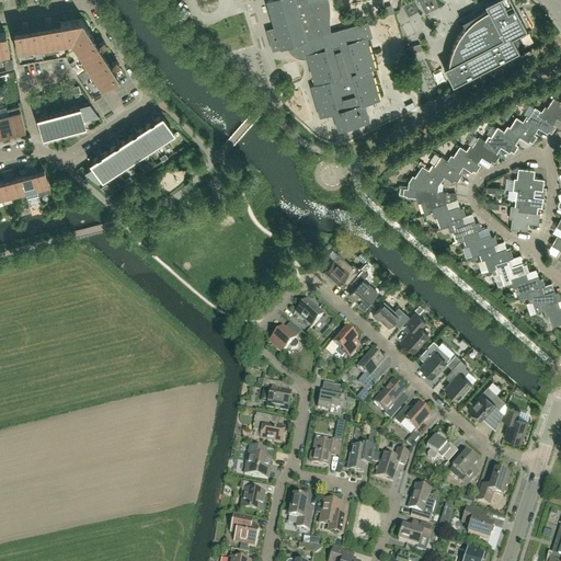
[(325,16),(325,15),(325,13),(325,10),(325,9),(325,6),(325,3),(324,0),(266,0),(274,27),(266,30),(272,49),(289,45),(290,46),(290,48),(292,49),(293,49),(293,50),(294,52),(295,53),(296,54),(298,54),(299,55),(301,55),(302,55),(304,55),(306,55),(306,54),(315,84),(310,86),(320,117),(333,113),(339,130),(367,122),(362,104),(379,100),(370,69),(375,68),(366,37),(371,36),(367,22),(328,33),(327,31),(327,29),(327,27),(325,24),(325,21),(325,20),(325,16)]
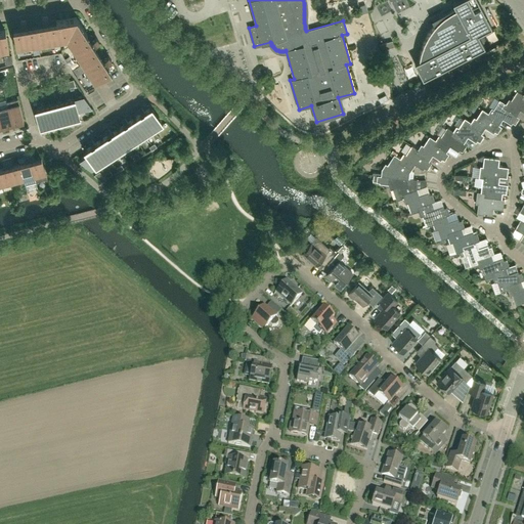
[(478,34),(491,27),(477,0),(457,0),(452,3),(455,8),(451,10),(448,12),(447,13),(444,15),(442,17),(439,19),(437,22),(435,25),(433,26),(431,29),(429,32),(429,33),(427,36),(426,37),(425,40),(423,43),(423,45),(422,46),(421,50),(420,51),(420,53),(420,55),(419,58),(419,60),(415,62),(423,79),(484,46),(478,34)]
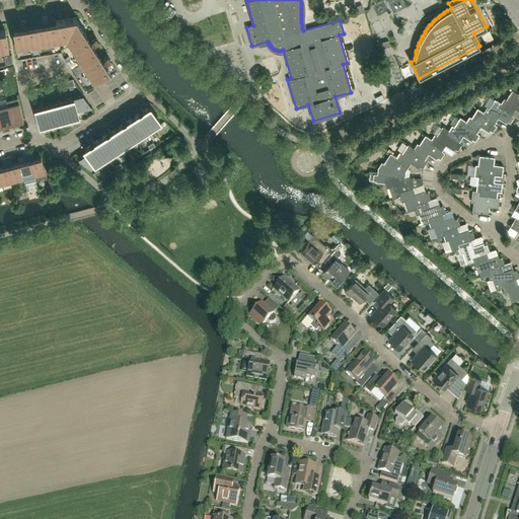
[(66,40),(75,17),(48,21),(47,16),(42,17),(43,22),(34,24),(38,44),(66,40)]
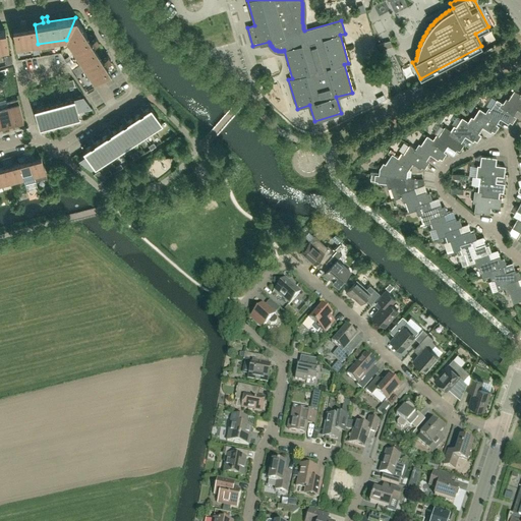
[(91,41),(75,17),(66,40),(81,63),(99,52),(94,45),(99,42),(96,38),(91,41)]
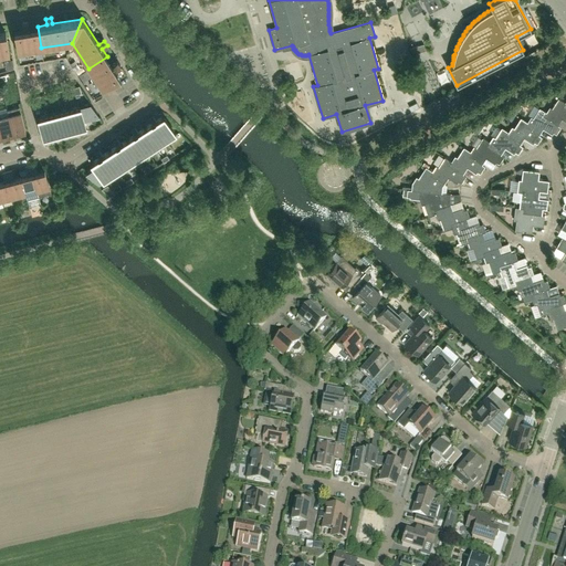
[(41,48),(38,27),(29,28),(28,22),(22,23),(23,29),(13,31),(18,52),(41,48)]
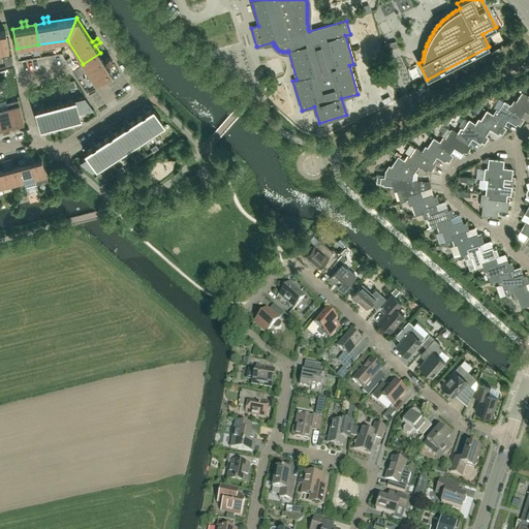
[(0,51),(8,50),(5,30),(0,30),(0,51)]
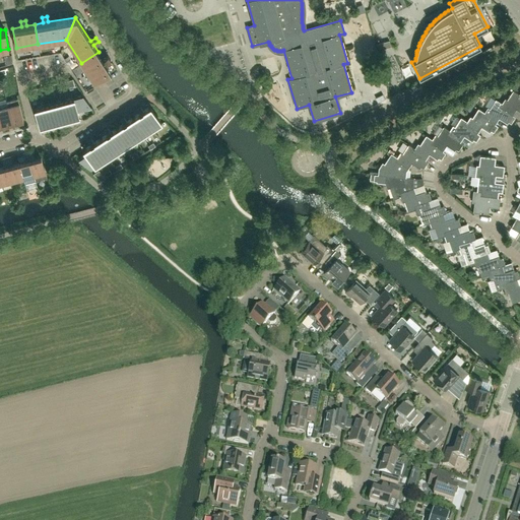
[(111,71),(106,63),(111,60),(108,56),(103,59),(99,52),(81,63),(93,81),(111,71)]
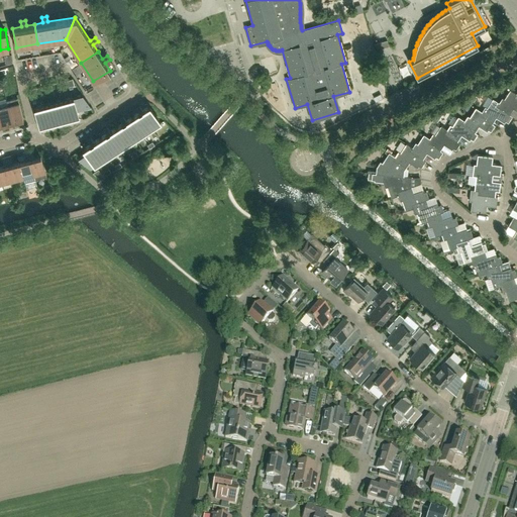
[(11,54),(3,56),(5,65),(13,64),(12,61),(11,54)]
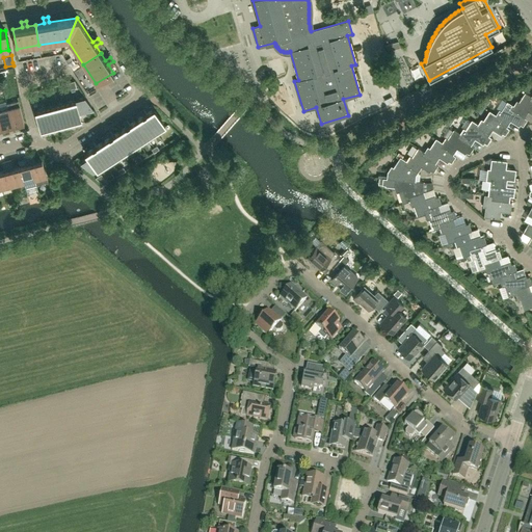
[(81,65),(74,71),(78,77),(85,73),(81,65)]
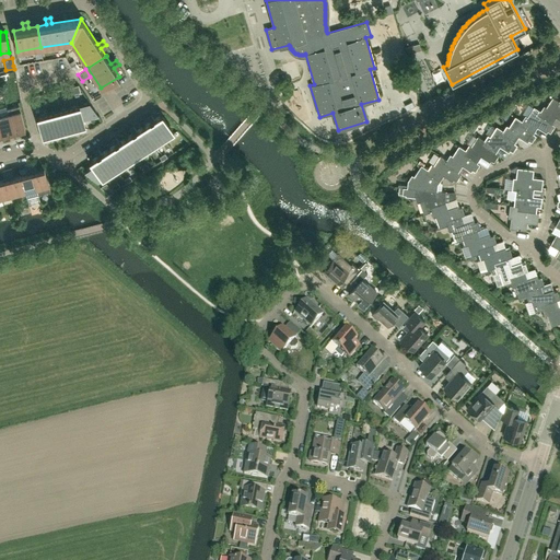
[(80,92),(79,85),(70,88),(72,94),(80,92)]
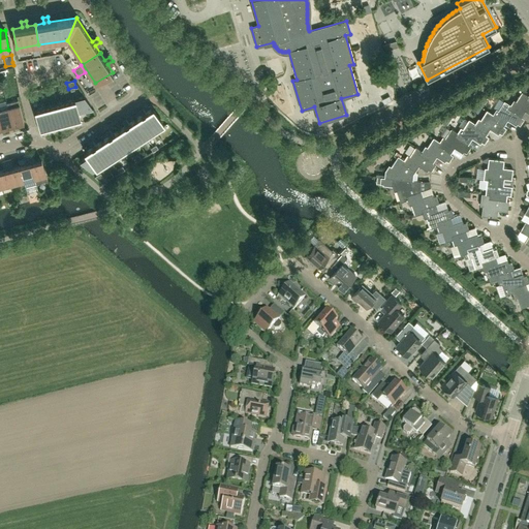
[(521,83),(518,89),(524,93),(527,87),(521,83)]
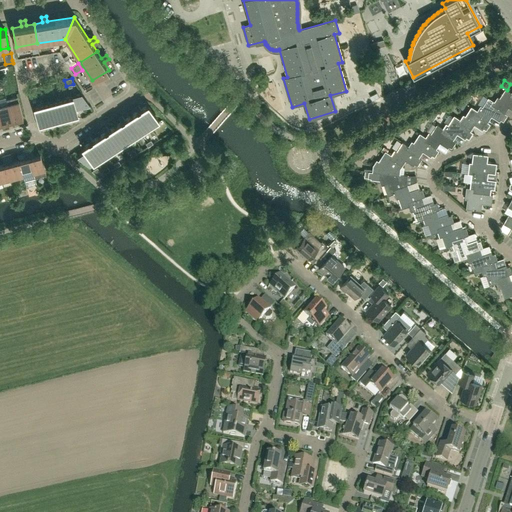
[(511,98),(509,96),(511,93),(505,89),(499,98),(497,97),(494,102),(492,105),(504,113),(508,107),(511,109),(511,98)]
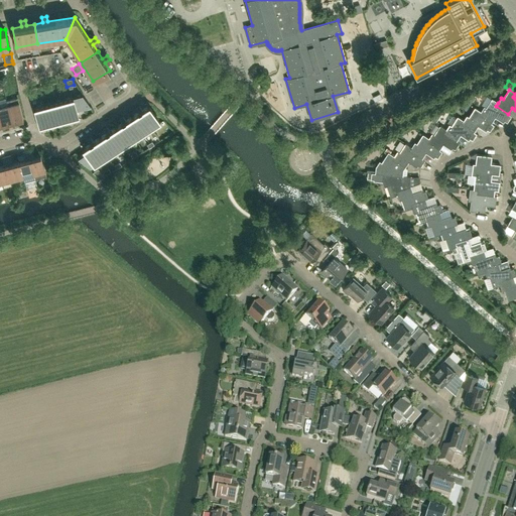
[(382,98),(380,94),(373,97),(375,102),(382,98)]
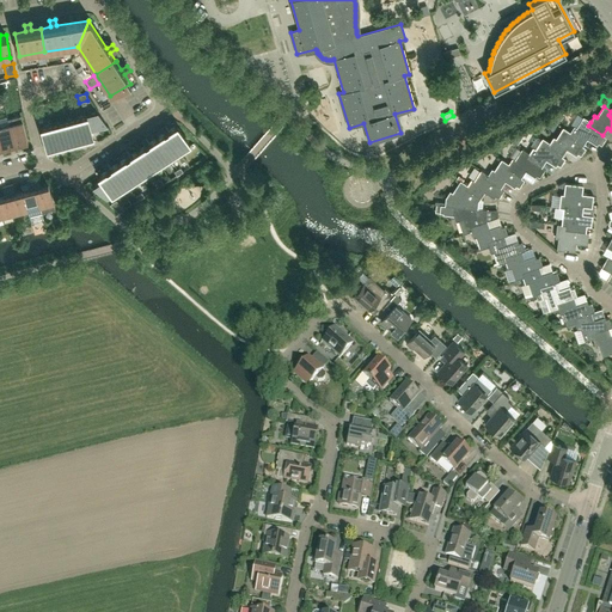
[(74,118),(81,141),(92,139),(91,132),(106,127),(97,112),(74,118)]
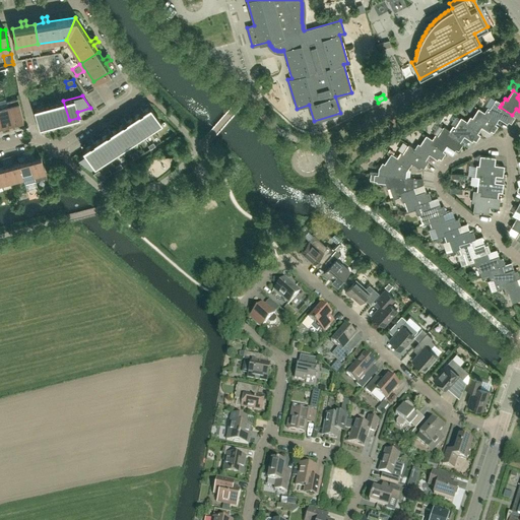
[(7,102),(8,106),(13,126),(17,124),(16,121),(23,120),(17,99),(7,102)]
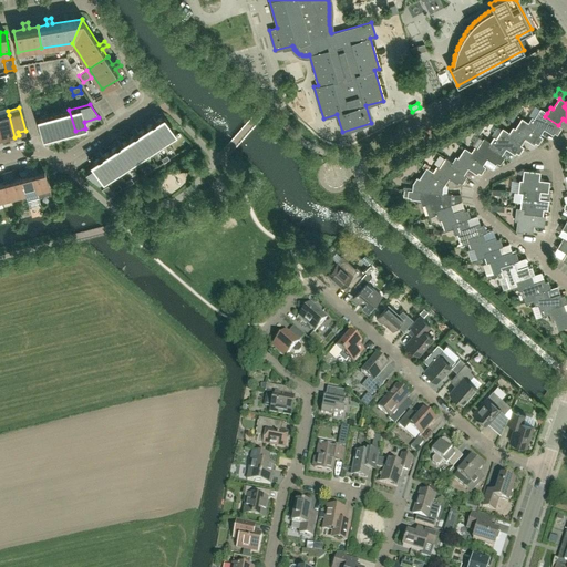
[(558,125),(545,116),(547,113),(540,109),(534,119),(532,117),(528,123),(526,126),(539,135),(544,129),(553,134),(554,132),(557,134),(562,127),(558,125)]
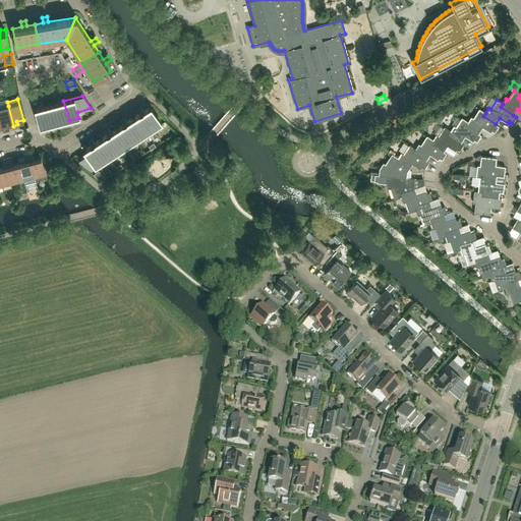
[(54,103),(59,123),(69,120),(63,101),(54,103)]
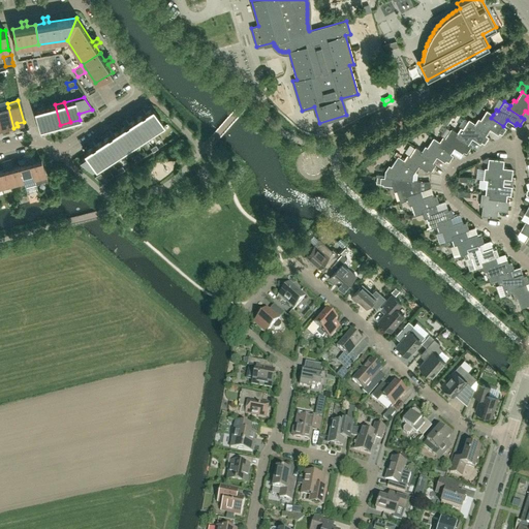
[(60,125),(55,104),(45,107),(51,127),(60,125)]
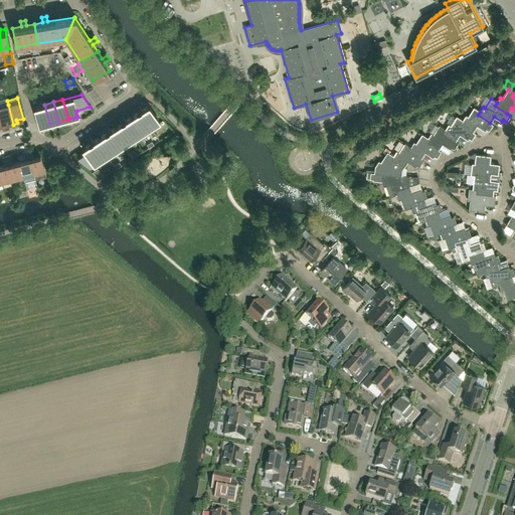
[(13,125),(8,105),(0,107),(0,117),(2,124),(8,123),(8,126),(13,125)]
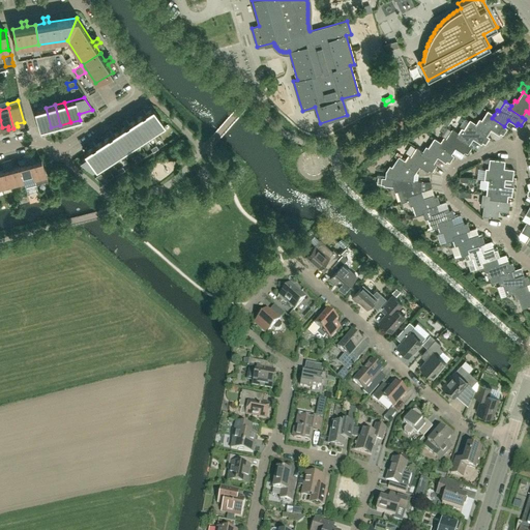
[(51,127),(46,108),(35,110),(40,130),(51,127)]
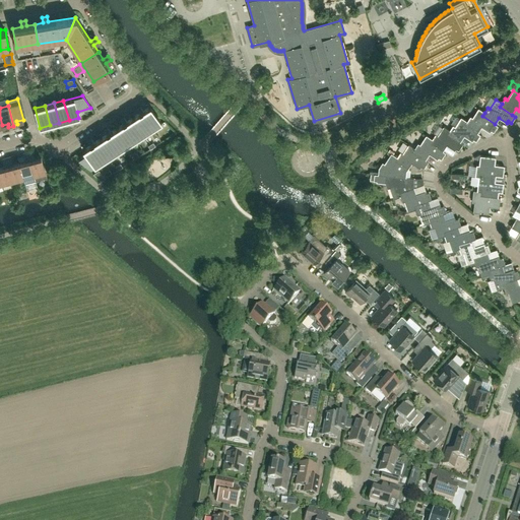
[(150,107),(143,111),(140,107),(136,109),(139,114),(141,112),(152,129),(161,124),(150,107)]
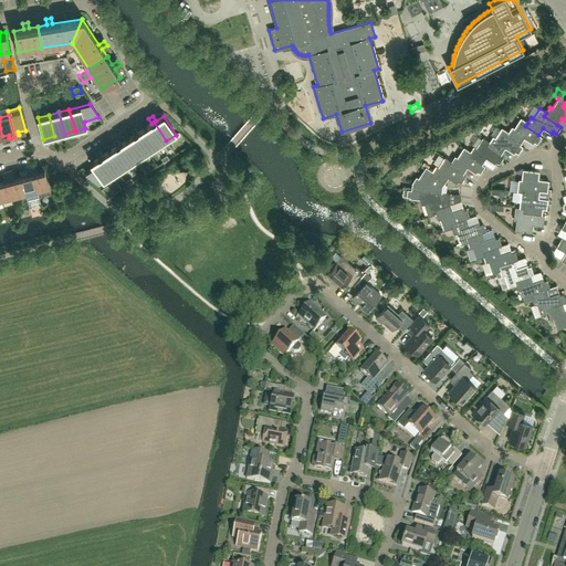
[(538,135),(525,126),(527,123),(521,118),(514,128),(512,127),(509,132),(509,133),(506,136),(520,145),(524,138),(533,144),(534,142),(537,144),(542,137),(538,135)]
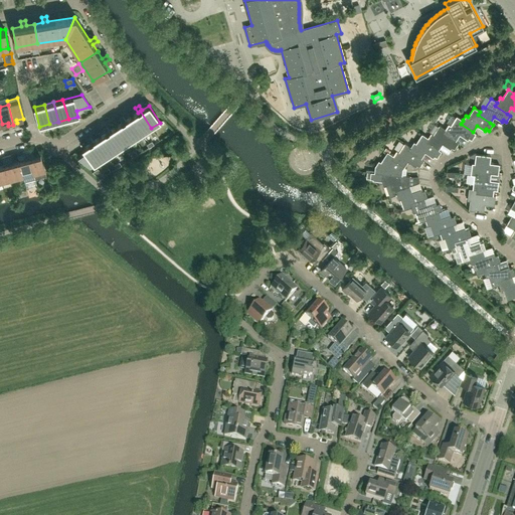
[(151,128),(140,111),(132,117),(143,134),(151,128)]
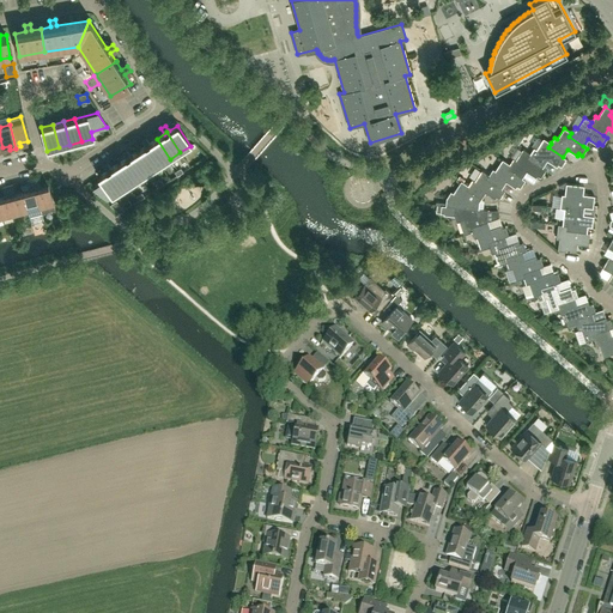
[(157,139),(150,144),(146,138),(141,141),(145,146),(147,145),(161,165),(170,159),(157,139)]
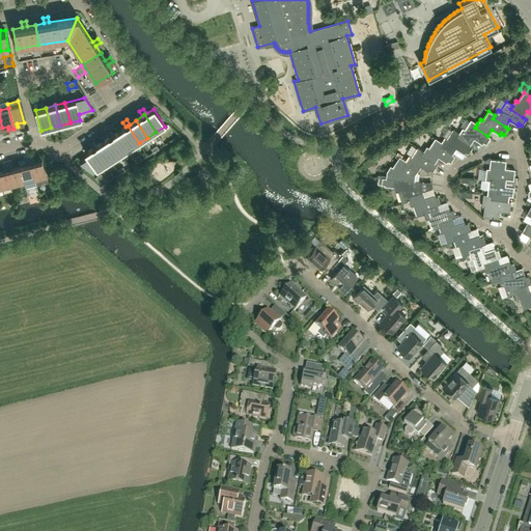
[(491,137),(487,136),(475,128),(477,124),(477,123),(471,120),(470,121),(467,119),(465,119),(459,127),(463,128),(458,133),(459,133),(457,137),(470,145),(474,139),(482,144),(483,142),(485,144),(491,137)]
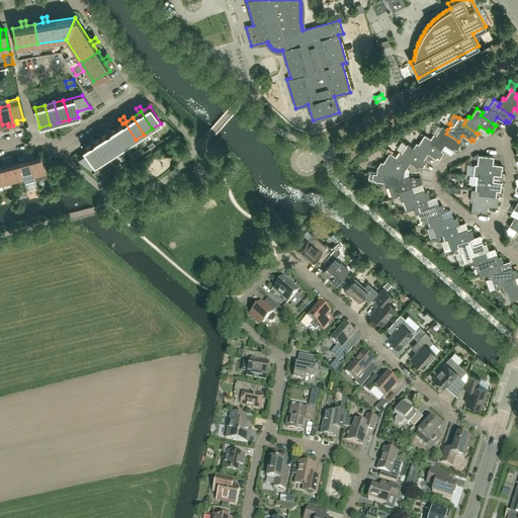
[(124,122),(122,123),(116,127),(127,145),(136,140),(124,122)]
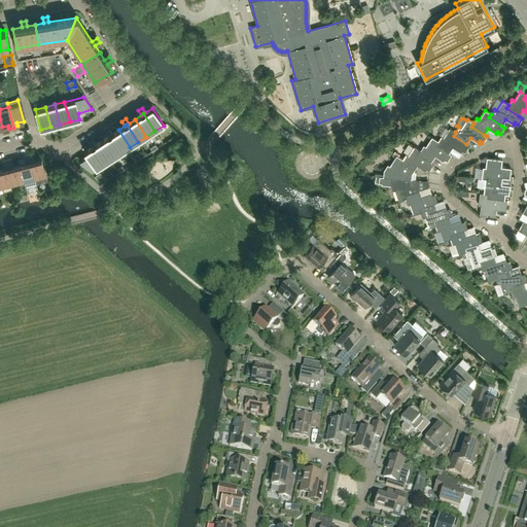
[(468,145),(466,144),(454,136),(456,132),(455,132),(449,128),(444,138),(442,136),(437,141),(438,141),(435,145),(449,153),(452,147),(461,152),(462,150),(464,152),(468,145)]
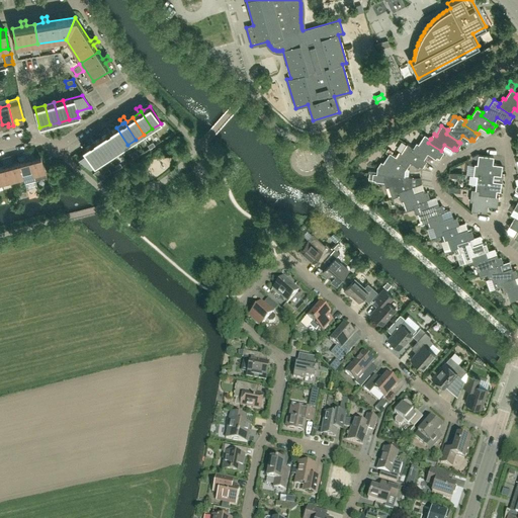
[(116,127),(110,132),(107,127),(103,130),(106,134),(108,133),(119,150),(127,145),(116,127)]
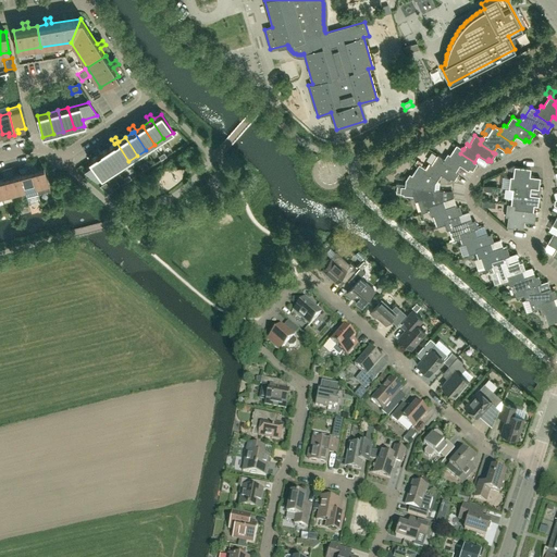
[(116,143),(114,144),(108,148),(120,166),(128,161),(116,143)]
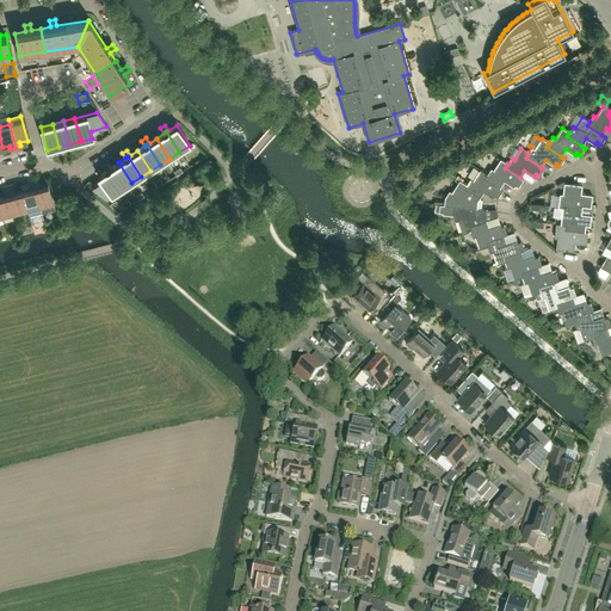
[(520,178),(505,168),(508,164),(507,164),(500,159),(493,170),(491,168),(487,174),(485,178),(500,189),(504,181),(513,187),(516,185),(518,187),(523,179),(520,178)]
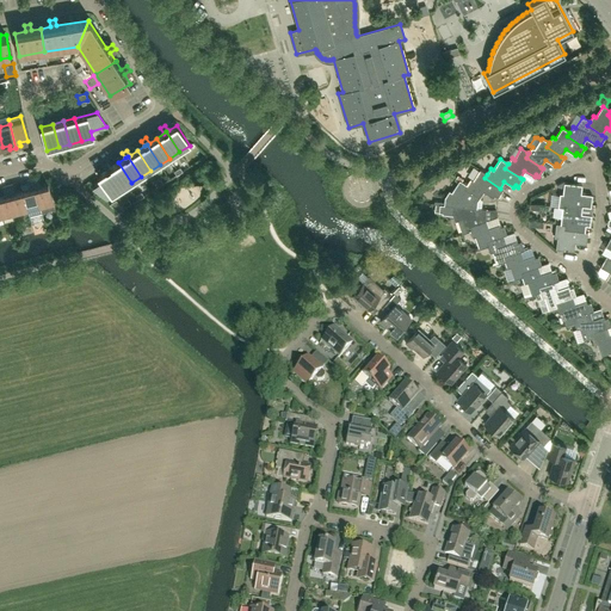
[(118,162),(111,167),(107,162),(103,165),(106,171),(109,170),(122,190),(131,183),(118,162)]
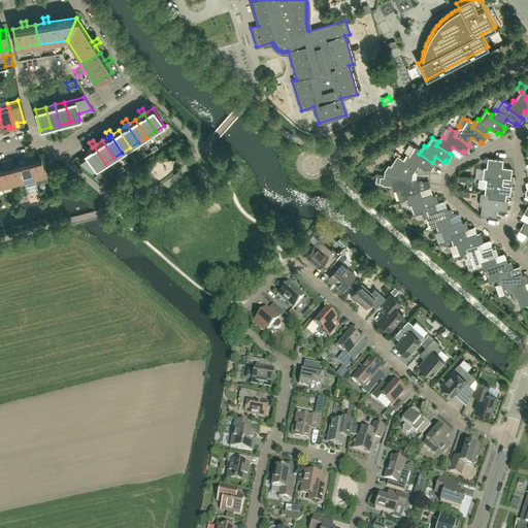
[(94,146),(92,147),(85,152),(88,156),(79,161),(92,172),(105,164),(94,146)]
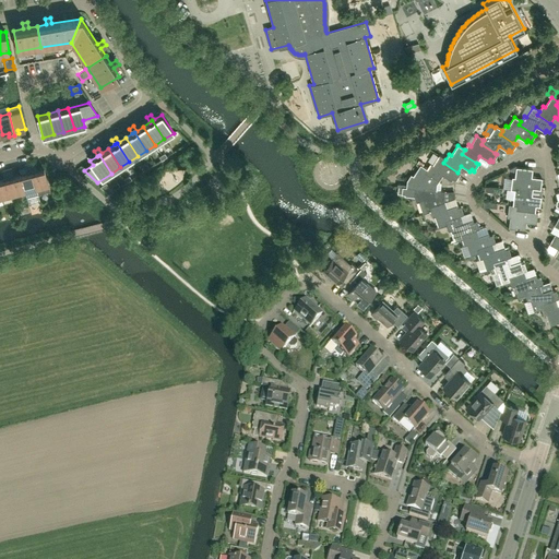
[(458,173),(443,163),(445,159),(439,155),(432,165),(430,164),(427,169),(425,173),(439,181),(442,176),(451,181),(453,179),(455,181),(460,174),(458,173)]
